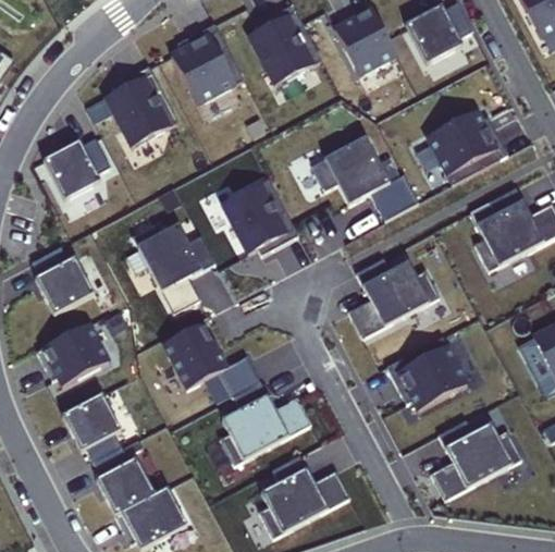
[(554,27),(554,0),(520,0),(539,36),(554,27)]
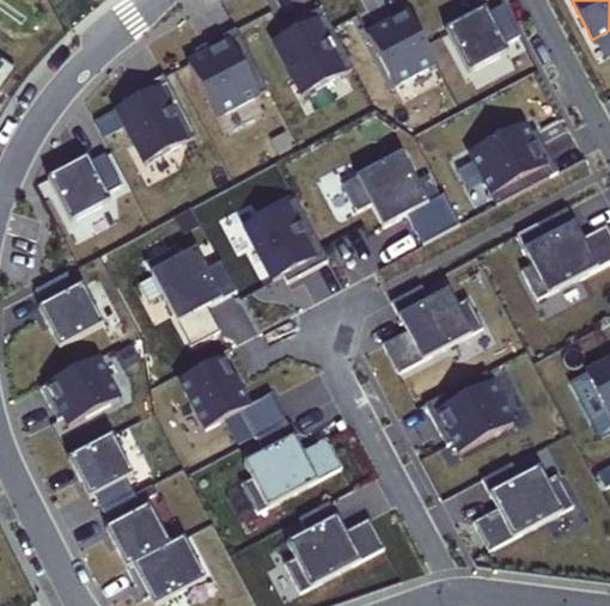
[(434,61),(404,4),(372,20),(376,26),(366,31),(394,83),(434,61)]
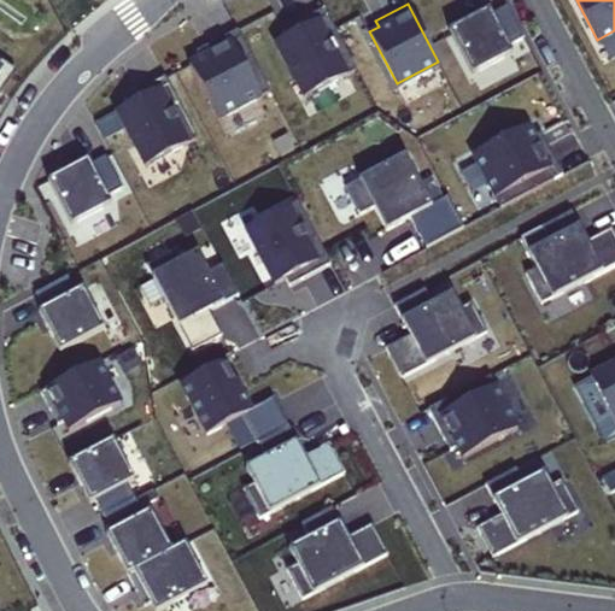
[(491,12),(488,7),(449,28),(472,71),(511,50),(508,42),(523,34),(507,4),(491,12)]
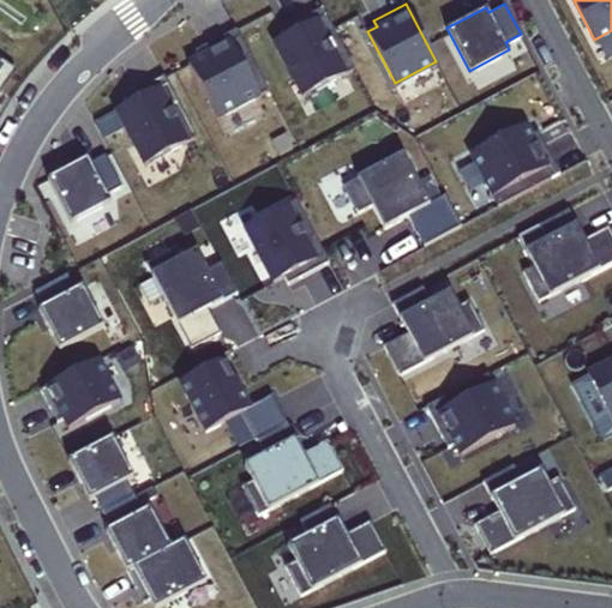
[(354,66),(321,5),(280,26),(283,34),(273,40),(301,94),(354,66)]
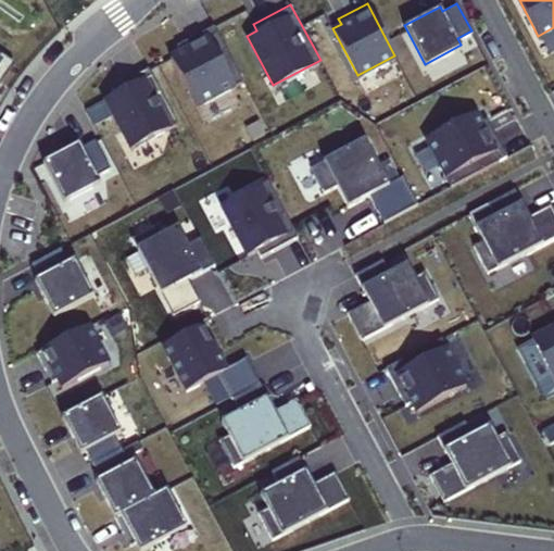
[(242,79),(213,23),(176,44),(179,50),(170,55),(196,104),(242,79)]
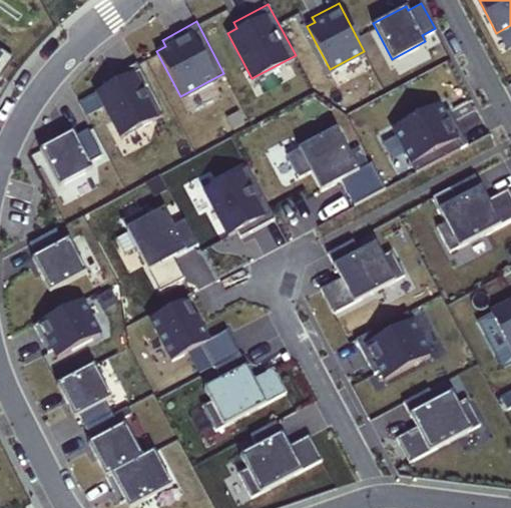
[(162,112),(136,62),(102,80),(105,86),(96,90),(119,135),(162,112)]
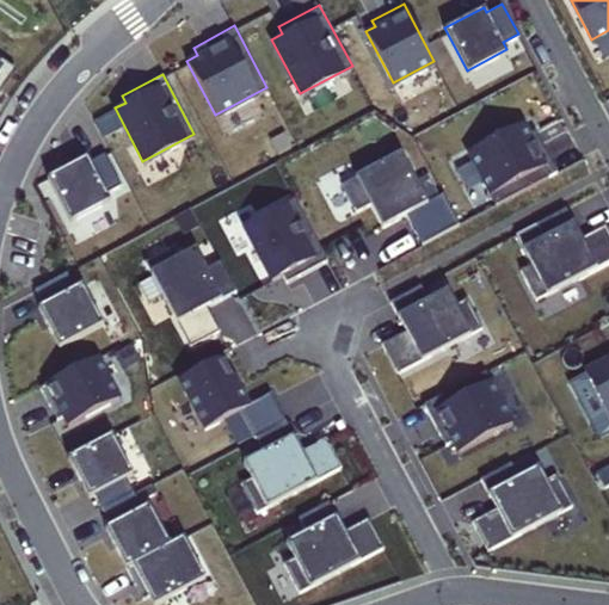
[(494,202),(557,168),(534,128),(527,133),(521,122),(467,150),(494,202)]
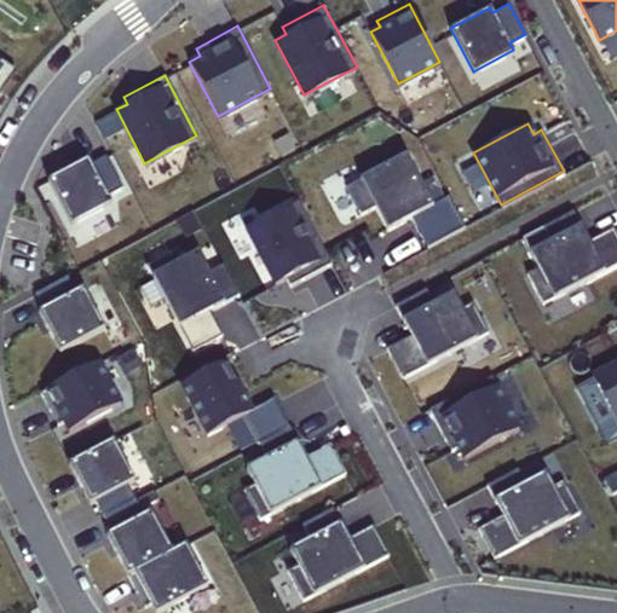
[(345,184),(359,212),(374,204),(386,227),(410,214),(426,244),(463,224),(448,192),(431,202),(404,152),(345,184)]
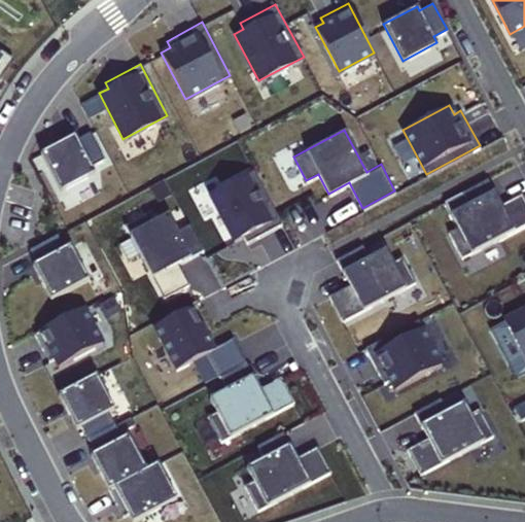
[(76,138),(74,134),(40,151),(60,189),(94,171),(91,165),(104,158),(90,131),(76,138)]
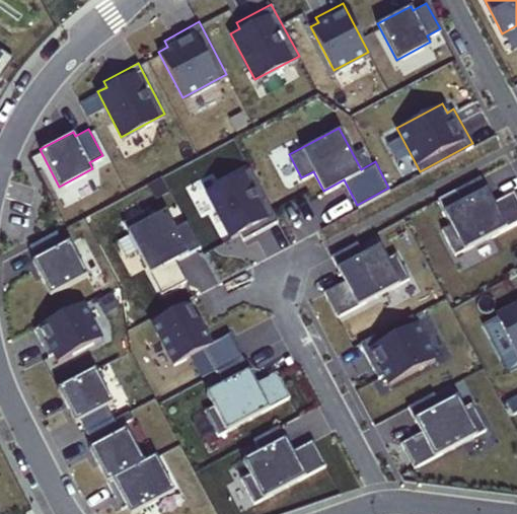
[(242,237),(278,218),(249,166),(206,190),(230,236),(239,231),(242,237)]
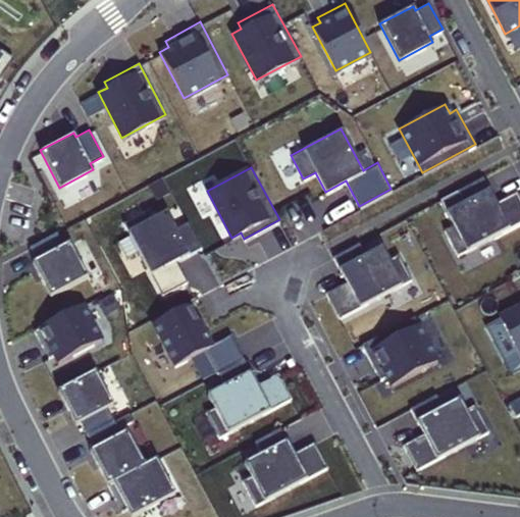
[(482,175),(457,190),(464,201),(447,210),(454,223),(445,228),(461,258),(519,225),(519,195),(517,189),(497,200),(482,175)]
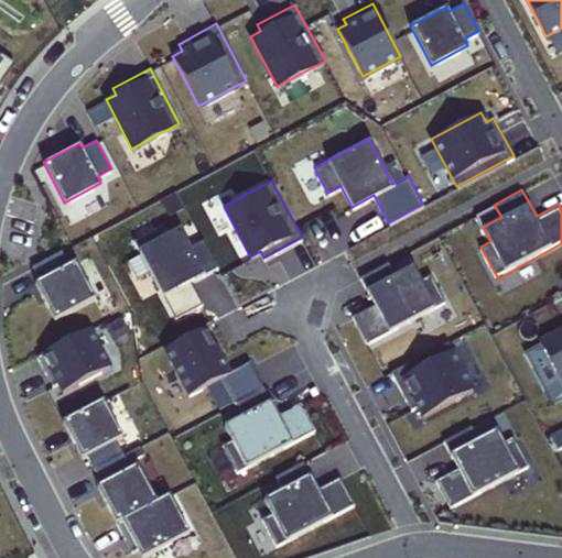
[(217,265),(203,239),(190,245),(180,227),(165,234),(160,225),(132,239),(175,317),(203,302),(190,280),(217,265)]
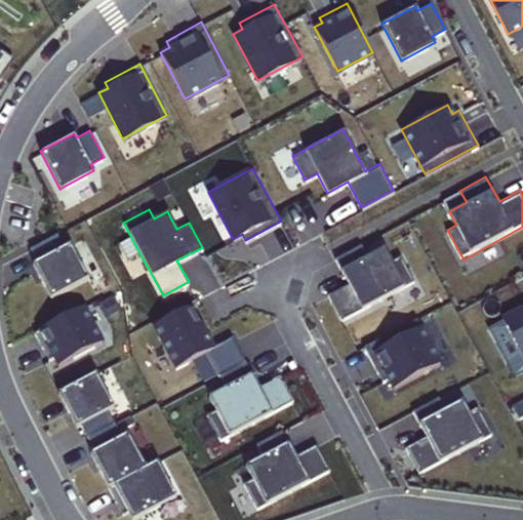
[(36,260),(32,262),(49,295),(87,276),(69,242),(63,245),(55,232),(29,246),(36,260)]
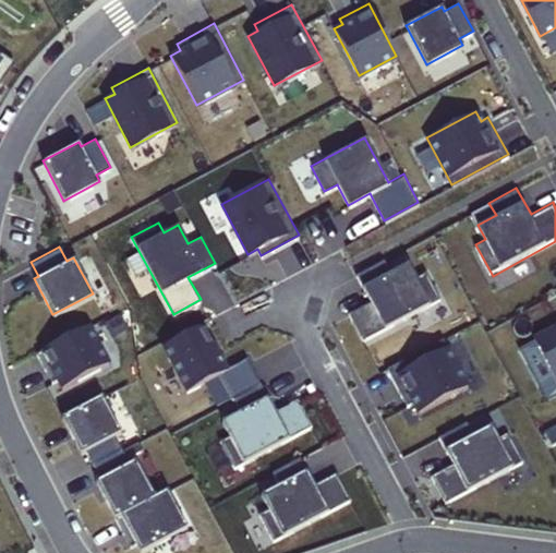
[(390,271),(383,257),(355,273),(370,299),(348,311),(365,343),(443,301),(425,269),(415,275),(408,261),(390,271)]
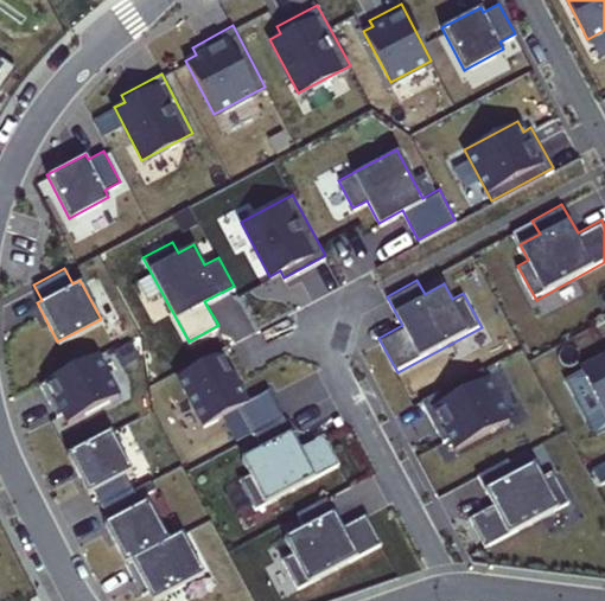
[(254,430),(282,416),(267,387),(244,400),(220,351),(178,373),(204,422),(237,404),(253,432),(254,430)]
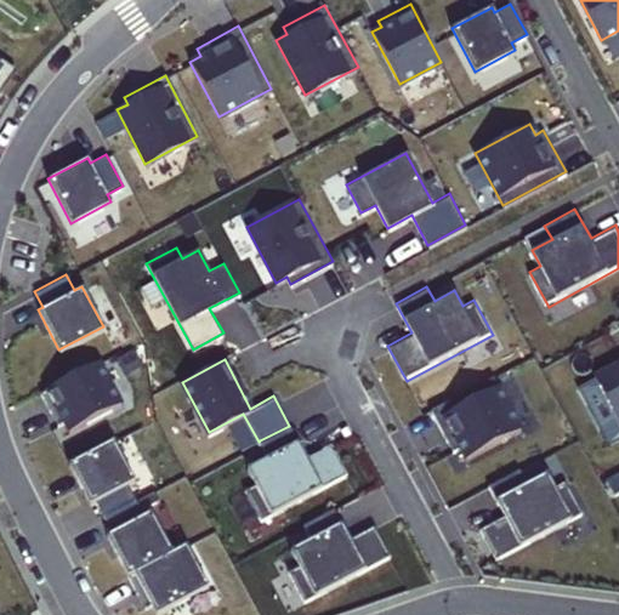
[(97,360),(39,391),(56,423),(62,420),(68,430),(119,402),(97,360)]
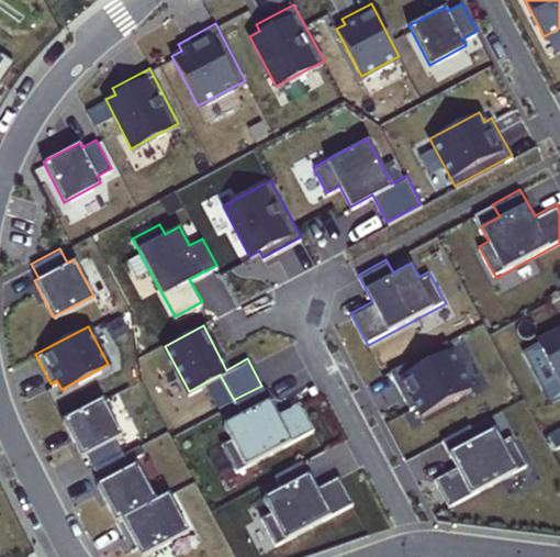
[(559,382),(559,333),(539,345),(559,382)]
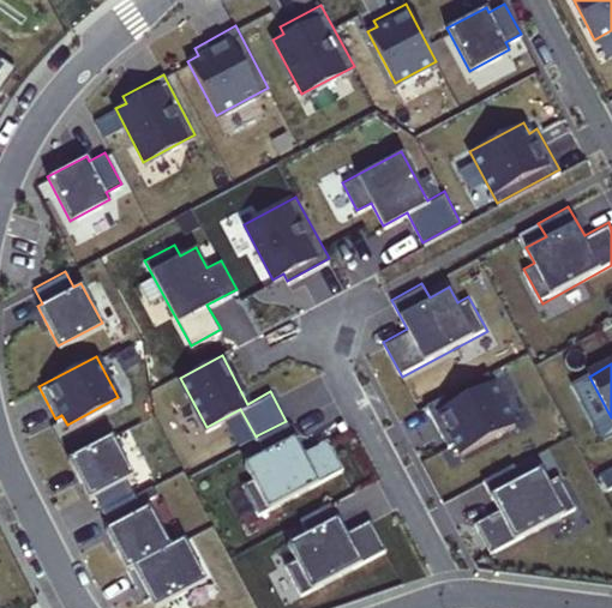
[(486,369),(425,403),(448,444),(455,439),(461,450),(515,421),(486,369)]
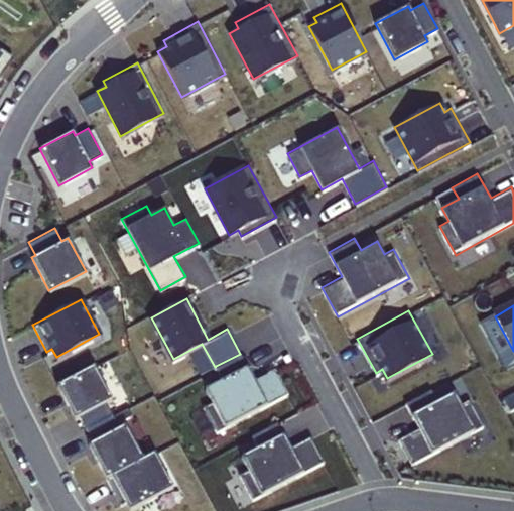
[(240,354),(216,366),(222,378),(205,388),(211,401),(203,405),(216,430),(287,392),(274,367),(253,378),(240,354)]
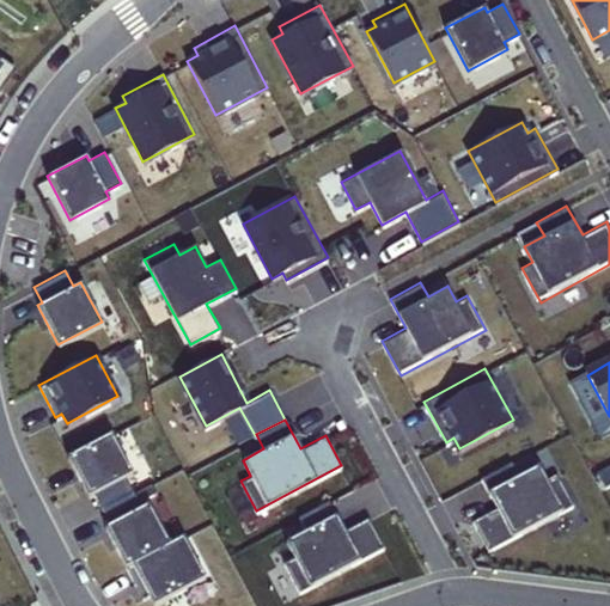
[(66,455),(87,495),(92,493),(101,508),(132,491),(123,476),(130,472),(109,433),(66,455)]
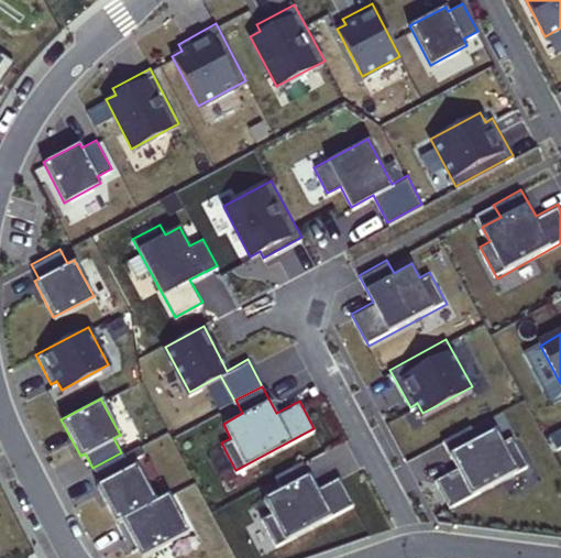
[(476,437),(470,424),(442,438),(457,466),(433,478),(451,510),(529,468),(513,436),(503,441),(495,427),(476,437)]
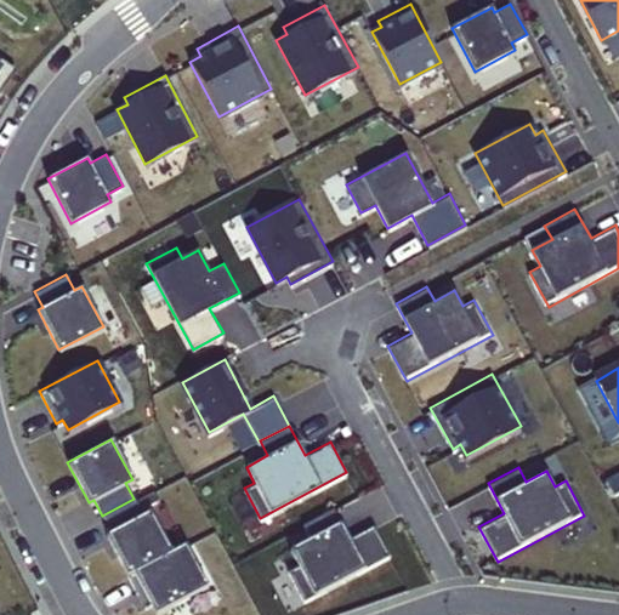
[(109,531),(106,534),(126,574),(171,551),(149,510),(142,513),(134,499),(102,516),(109,531)]
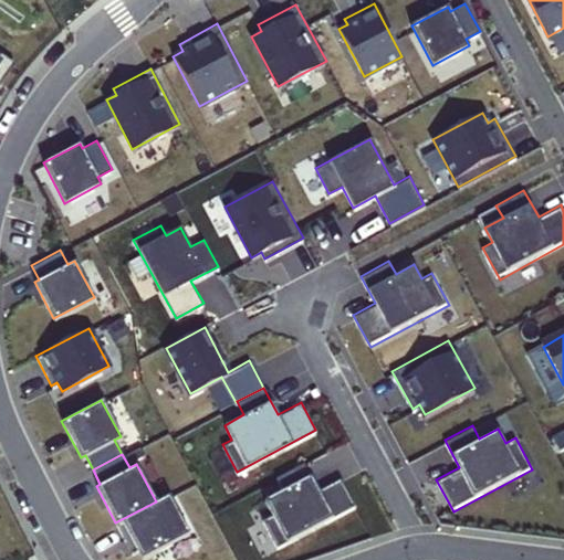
[(303,462),(274,476),(282,489),(263,499),(271,514),(261,518),(275,546),(354,504),(340,476),(317,488),(303,462)]
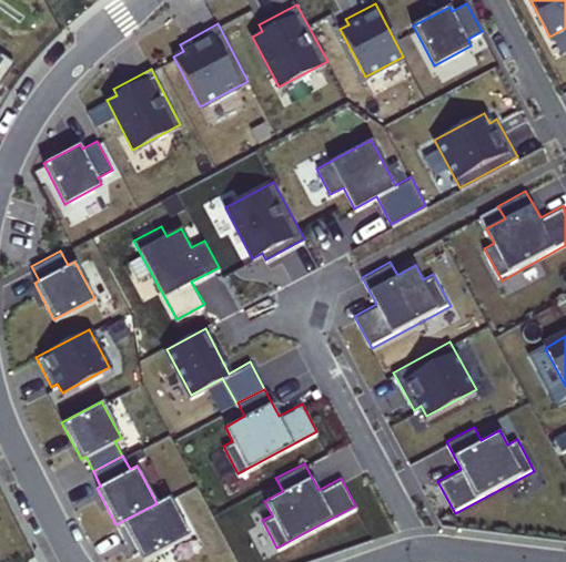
[(157,503),(115,524),(131,553),(137,550),(142,559),(189,534),(169,497),(157,503)]
